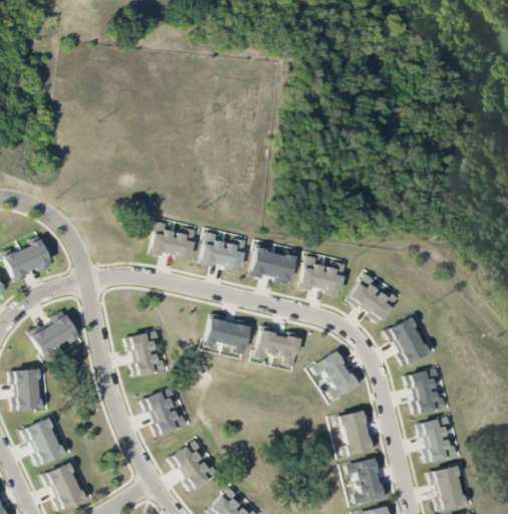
[(152,254),(166,256),(166,255),(193,260),(197,230),(187,229),(186,234),(177,233),(177,232),(168,230),(169,223),(157,221),(152,254)]
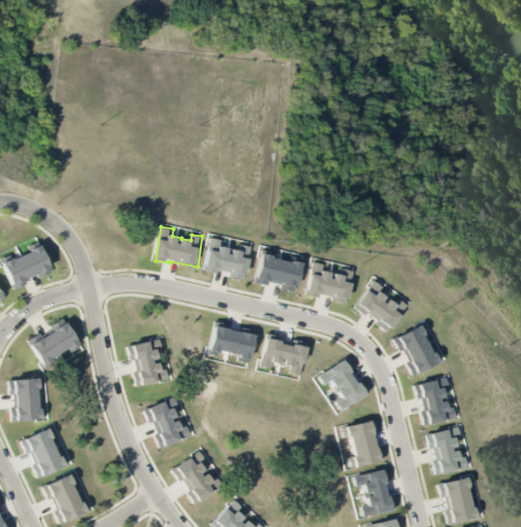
[(248,278),(254,247),(243,245),(242,251),(233,249),(223,247),(224,240),(213,238),(206,271),(221,274),(221,273),(248,278)]
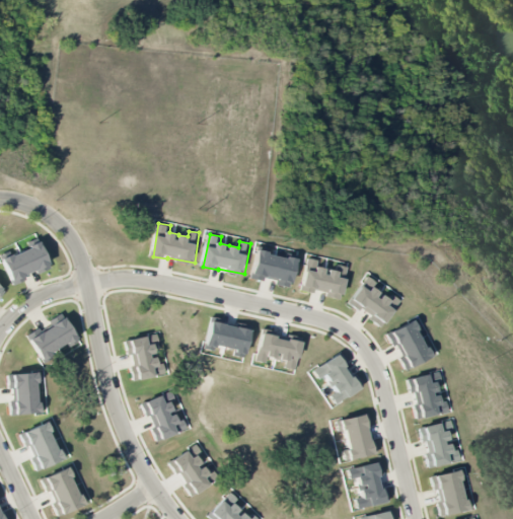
[(16,286),(30,281),(29,278),(54,268),(44,243),(6,258),(16,286)]
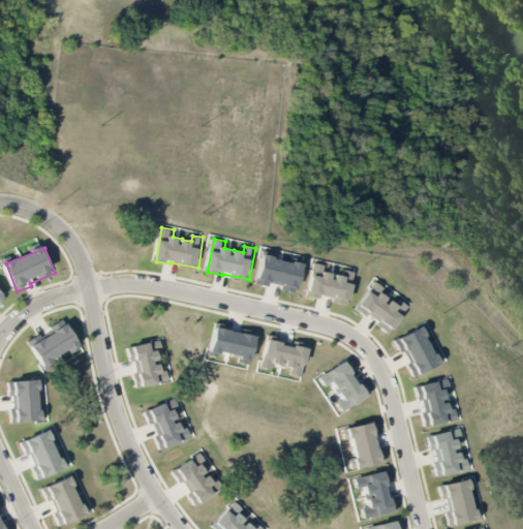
[(299,293),(307,260),(296,258),(295,263),(276,259),(277,251),(274,250),(273,255),(266,254),(258,284),(273,287),(273,283),(285,285),(284,290),(299,293)]
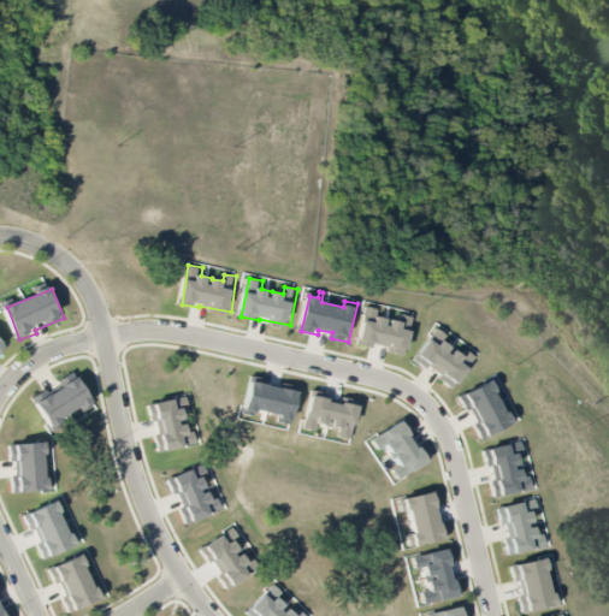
[(409,354),(417,318),(403,315),(402,323),(391,320),(391,319),(380,317),(382,309),(368,307),(361,345),(377,349),(377,348),(409,354)]
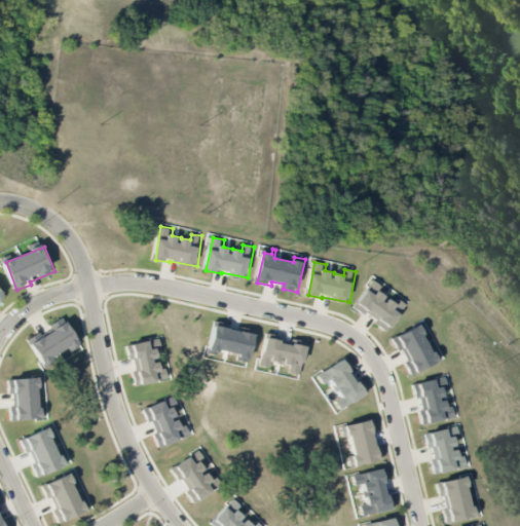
[(357,307),(392,331),(409,304),(400,298),(397,303),(381,293),(385,287),(375,279),(357,307)]
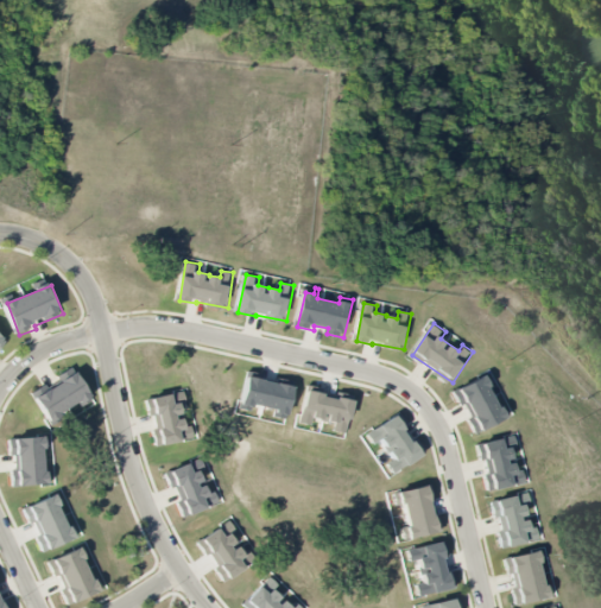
[(39,397),(52,420),(83,404),(86,406),(96,401),(81,374),(39,397)]
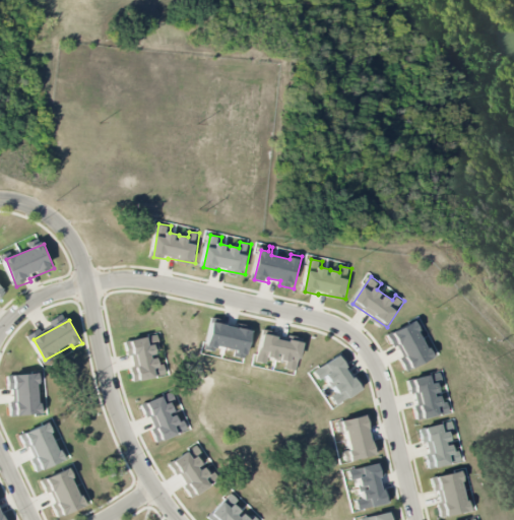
[(440,356),(435,345),(429,348),(421,331),(425,329),(421,320),(391,333),(397,347),(400,346),(410,370),(440,356)]
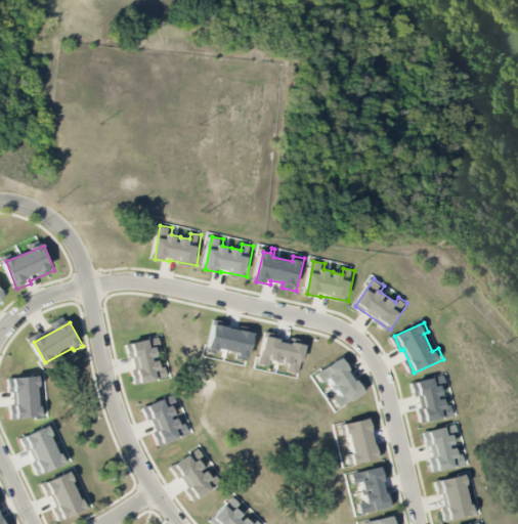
[(221,350),(241,353),(240,359),(251,361),(256,329),(245,326),(245,331),(215,325),(210,353),(220,355),(221,350)]
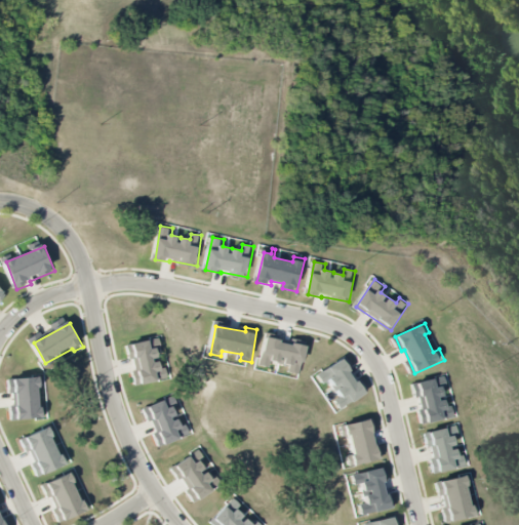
[(283,335),(268,333),(262,365),(273,367),(274,362),(292,365),(291,372),(303,374),(308,347),(282,341),(283,335)]
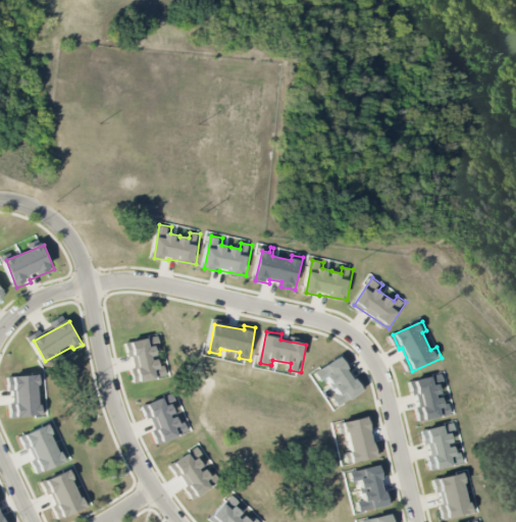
[(168,377),(166,365),(161,366),(158,348),(163,347),(161,335),(129,343),(132,357),(139,356),(142,367),(135,369),(138,383),(168,377)]
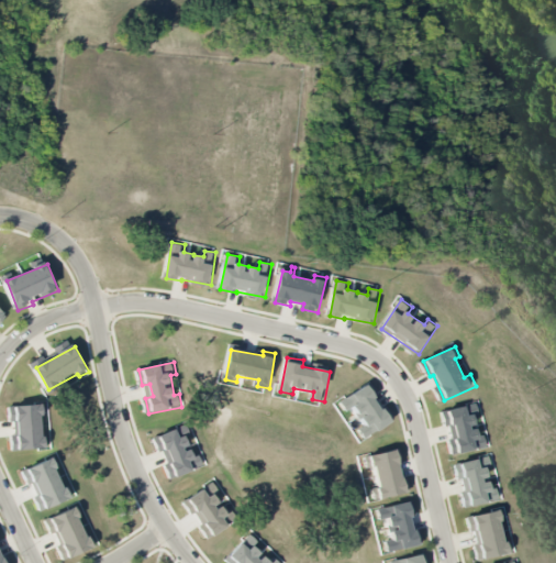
[(398,419),(389,406),(382,409),(376,399),(382,396),(374,382),(343,401),(351,412),(356,408),(367,426),(362,429),(368,439),(398,419)]
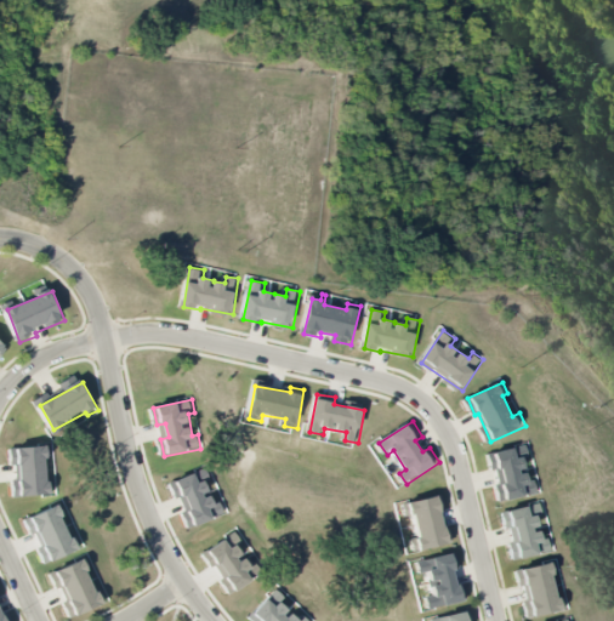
[(490,453),(495,472),(500,471),(504,484),(500,485),(502,501),(541,494),(538,480),(530,482),(527,459),(533,457),(530,445),(490,453)]
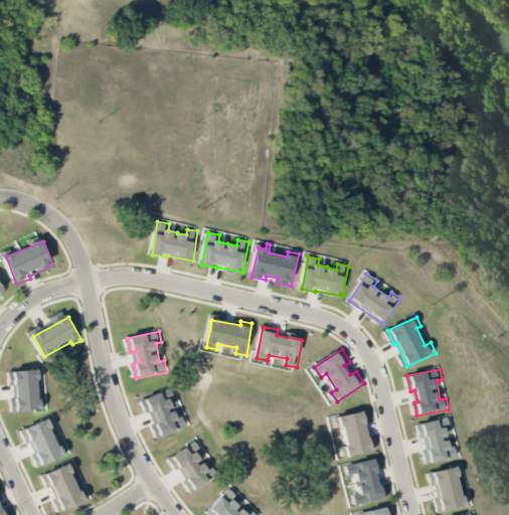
[(11,371),(12,386),(18,386),(18,397),(14,397),(14,412),(47,410),(46,399),(40,399),(39,380),(44,380),(44,370),(11,371)]
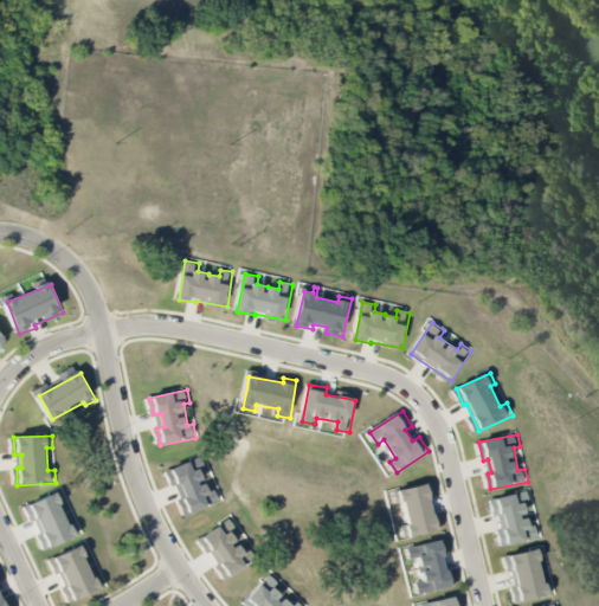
[(223,502),(218,489),(211,491),(203,471),(208,469),(205,458),(168,471),(176,494),(179,492),(187,515),(223,502)]
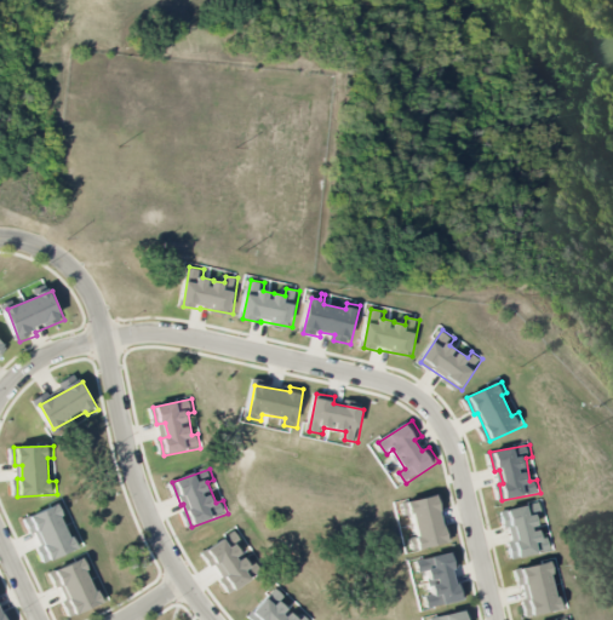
[(416,515),(420,537),(414,538),(417,550),(456,543),(452,523),(446,526),(444,512),(447,511),(445,494),(406,501),(408,516),(416,515)]
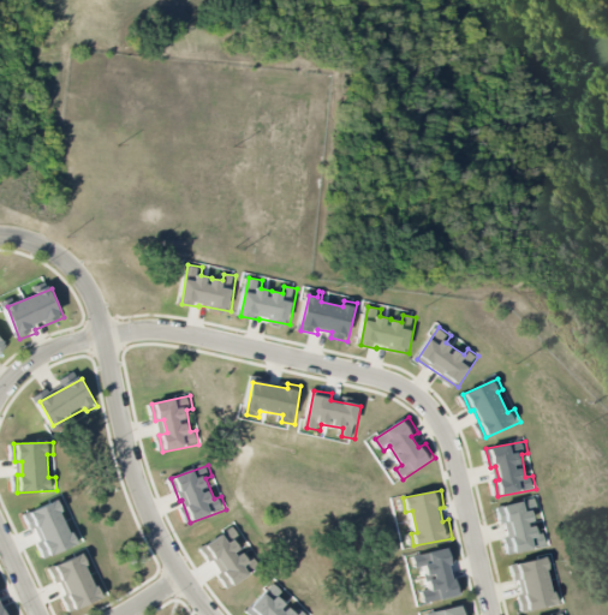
[(512,554),(550,547),(547,533),(540,535),(535,512),(541,511),(538,499),(502,506),(510,537),(508,537),(512,554)]
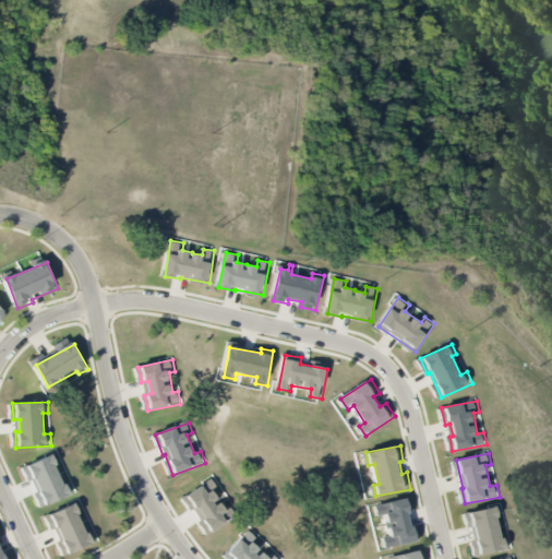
[(25,466),(32,483),(35,482),(44,507),(76,495),(71,482),(64,485),(58,465),(62,463),(58,454),(25,466)]
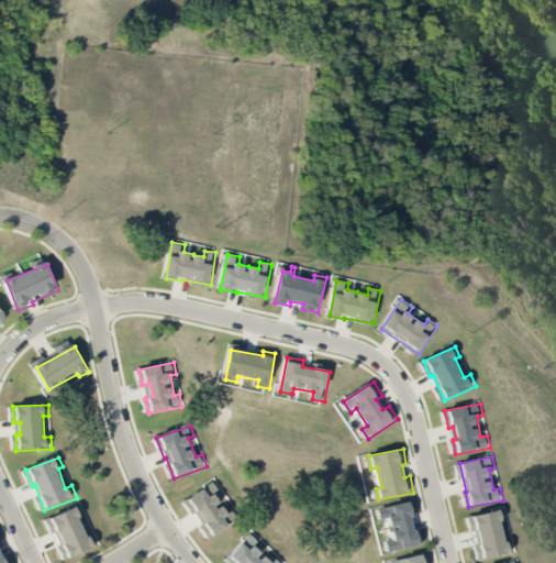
[(188,500),(211,539),(240,520),(233,510),(228,514),(217,496),(222,492),(217,483),(188,500)]
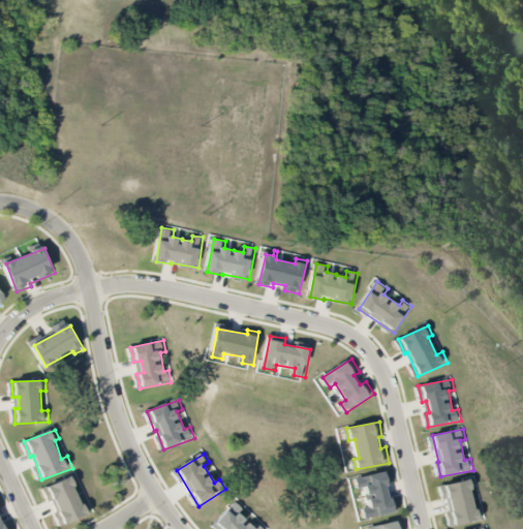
[(401,512),(398,497),(392,498),(389,487),(395,485),(392,471),(359,478),(361,489),(368,488),(372,507),(366,508),(368,519),(401,512)]
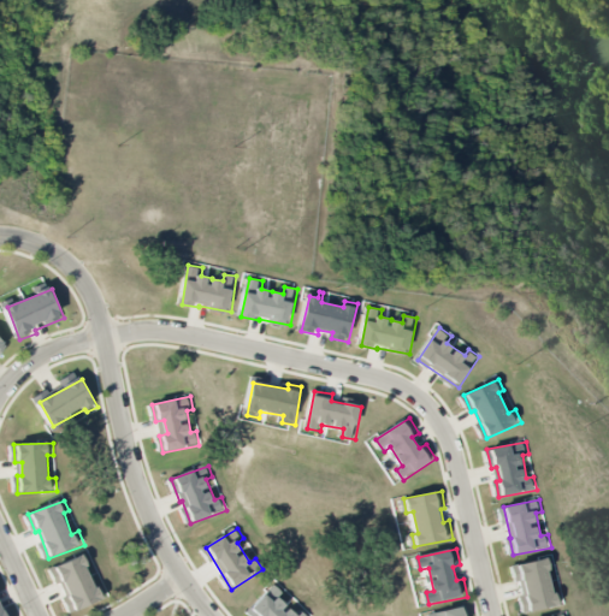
[(52,568),(58,585),(63,584),(74,611),(108,598),(104,585),(96,587),(88,567),(94,564),(89,554),(52,568)]
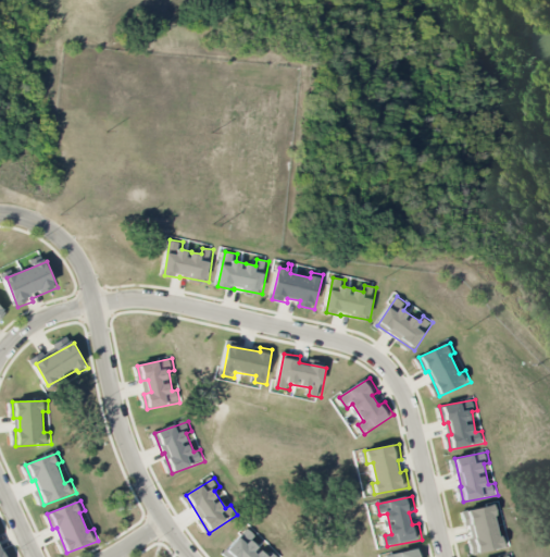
[(465,510),(469,527),(475,525),(477,539),(472,539),(475,554),(510,547),(508,535),(500,536),(497,516),(502,515),(500,505),(465,510)]
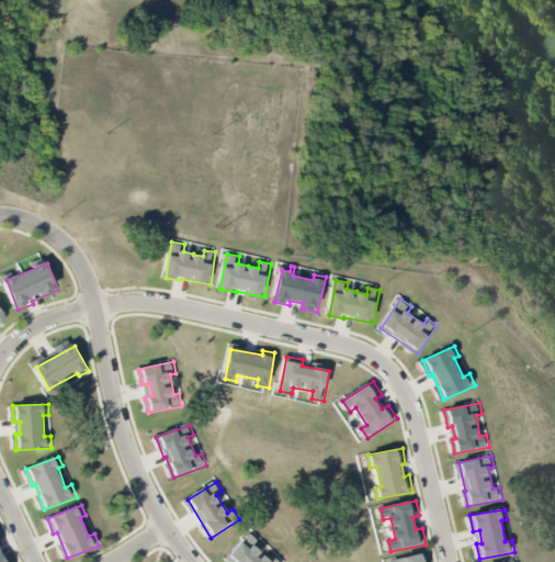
[(271,561),(257,547),(261,541),(252,534),(228,559),(231,561),(282,561),(275,557),(271,561)]
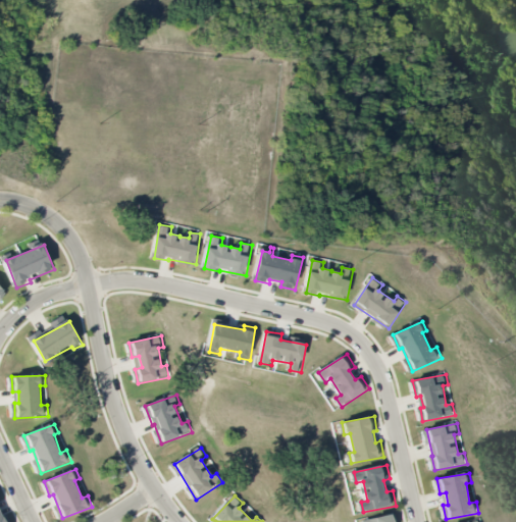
[(0,521),(12,521),(9,514),(6,515),(0,499),(0,521)]
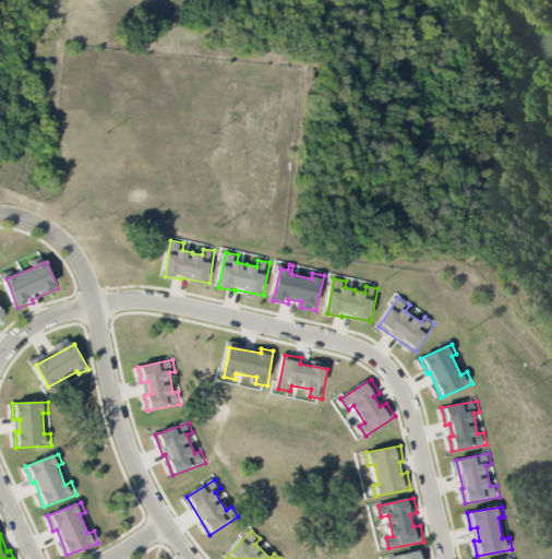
All buildings are outlined.
